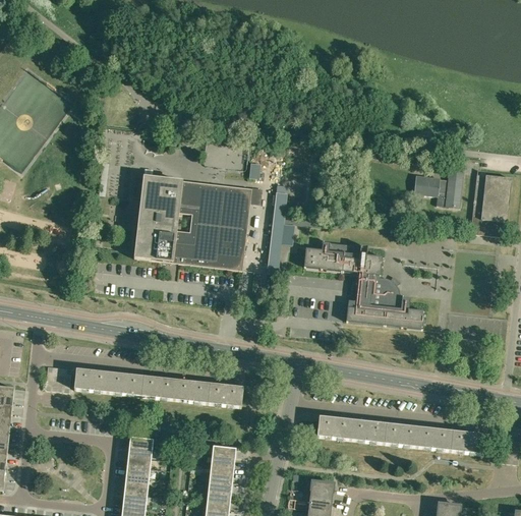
[(109,160),(103,159),(99,192),(105,192),(109,160)]
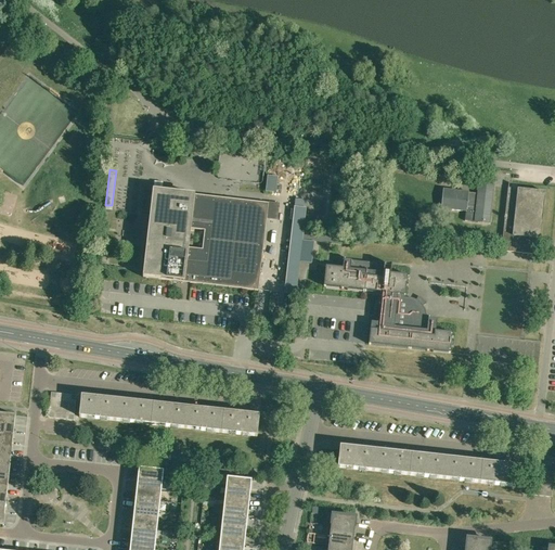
[(475,206),(474,216),(489,218),(493,180),(478,178),(477,189),(467,188),(467,187),(450,184),(443,183),(441,203),(453,204),(465,206),(465,205),(475,206)]
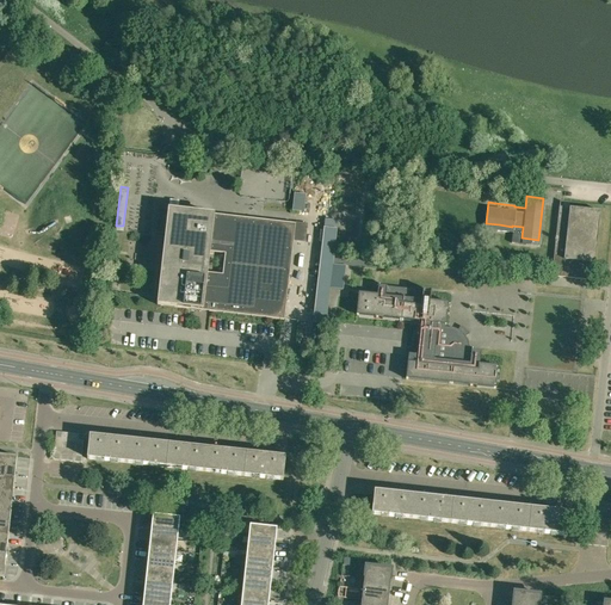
[(555,234),(551,270),(584,273),(588,273),(590,257),(594,258),(600,205),(559,201),(556,232),(555,232),(555,234)]
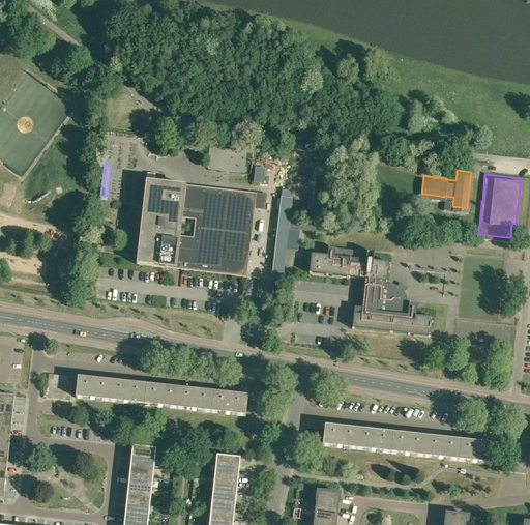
[(243,270),(251,204),(253,192),(256,192),(256,190),(190,181),(189,185),(183,184),(184,181),(146,176),(137,260),(174,264),(175,259),(181,260),(180,265),(246,272),(246,270),(243,270)]
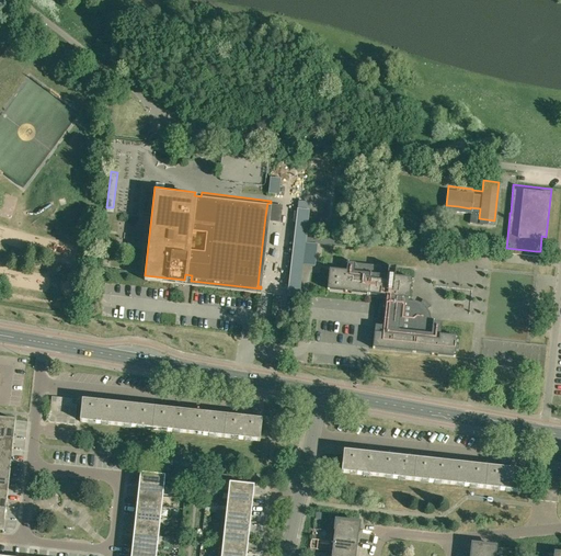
[(265,216),(270,216),(281,217),(282,202),(271,201),(271,203),(267,203),(265,216)]
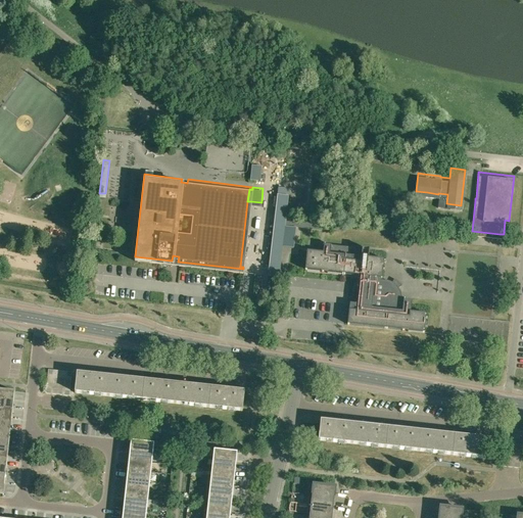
[(285,222),(283,242),(293,243),(296,223),(285,222)]
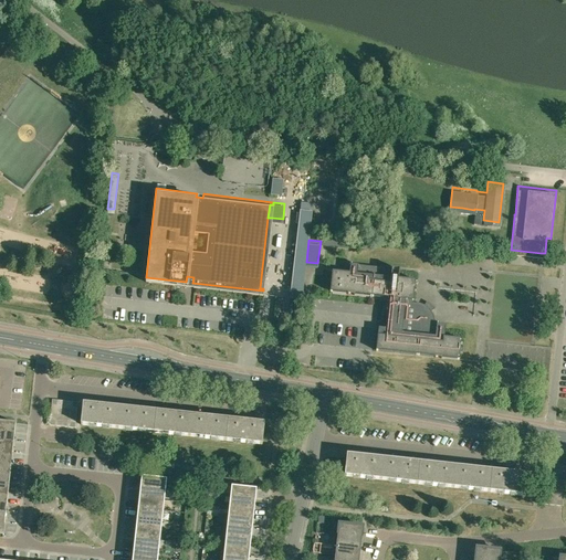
[(332,265),(329,286),(347,288),(354,289),(354,288),(389,293),(386,324),(378,323),(378,326),(377,325),(377,330),(378,330),(376,346),(435,351),(435,352),(441,354),(441,352),(459,355),(461,334),(444,333),(446,319),(435,318),(435,317),(435,315),(435,313),(433,312),(433,309),(432,308),(431,307),(431,306),(435,303),(435,302),(432,300),(431,298),(430,297),(429,296),(427,296),(425,300),(423,299),(421,298),(420,298),(418,298),(417,297),(413,297),(413,295),(416,275),(398,273),(399,264),(391,263),(358,260),(350,259),(349,267),(332,265)]
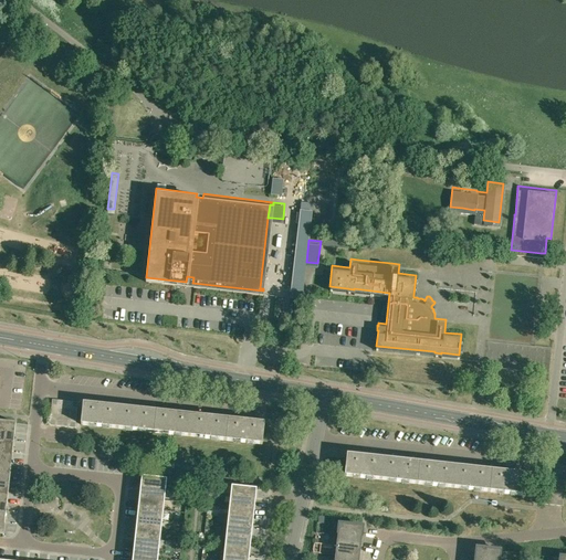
[(81,420),(116,423),(119,402),(83,398),(81,420)]
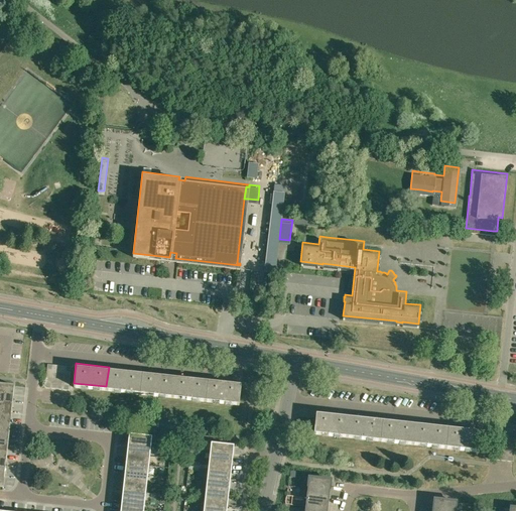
[(138,390),(140,370),(109,367),(106,386),(138,390)]
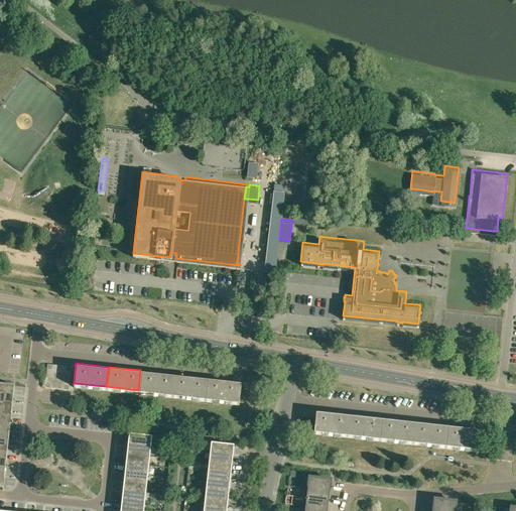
[(174,374),(140,370),(138,390),(172,393),(174,374)]
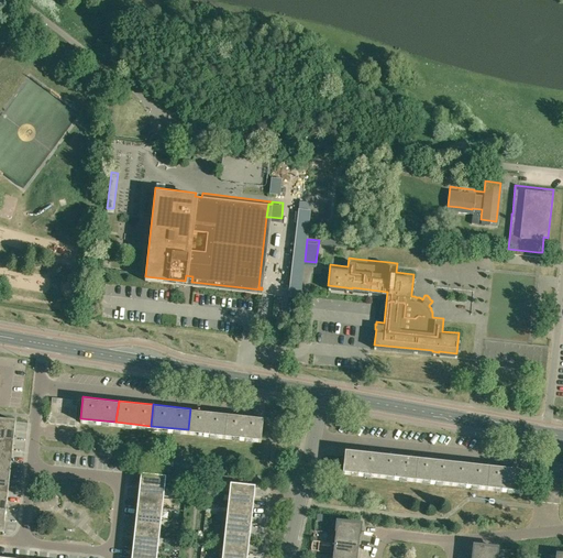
[(228,413),(190,408),(188,429),(225,434),(228,413)]
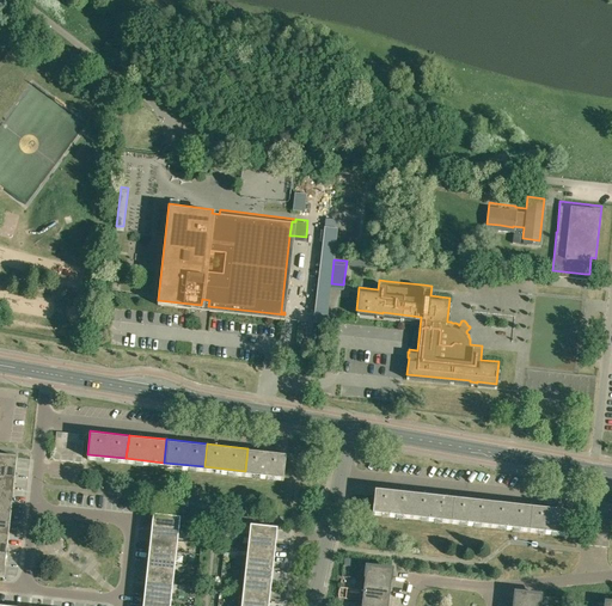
[(245,471),(283,476),(286,452),(248,448),(245,471)]
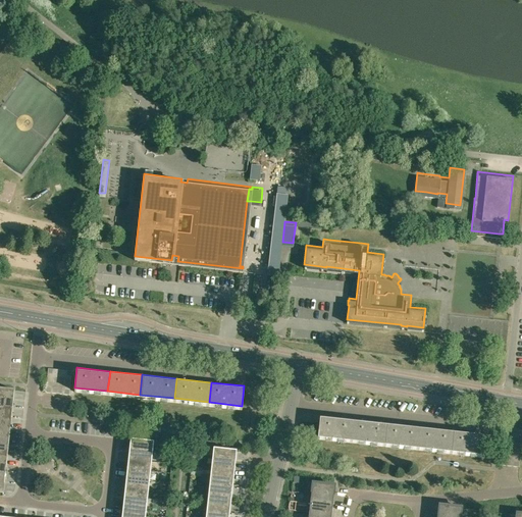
[(14,385),(0,383),(0,393),(13,395),(14,385)]
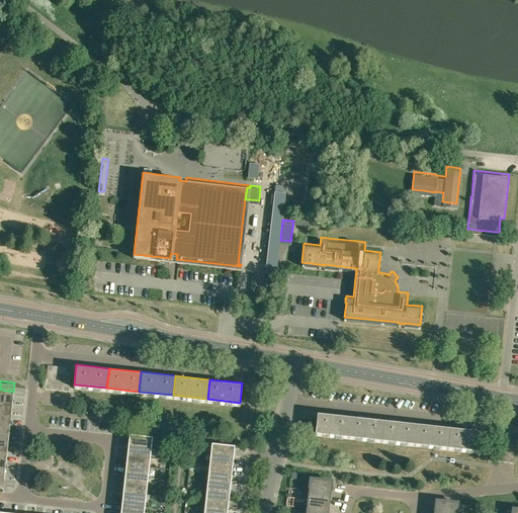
[(0,399),(12,401),(13,392),(0,390),(0,399)]
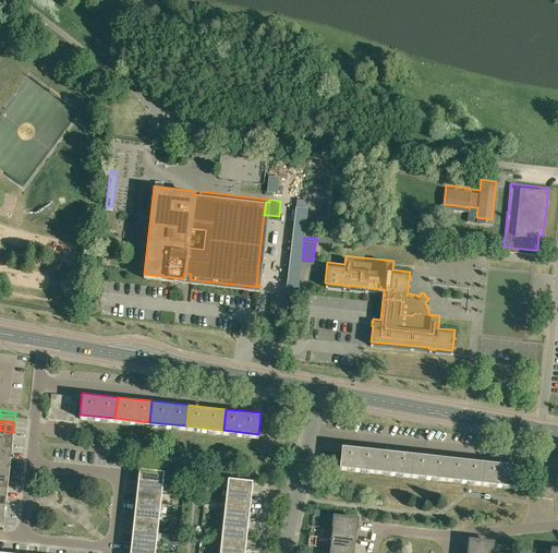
[(0,441),(12,442),(13,432),(0,430),(0,441)]
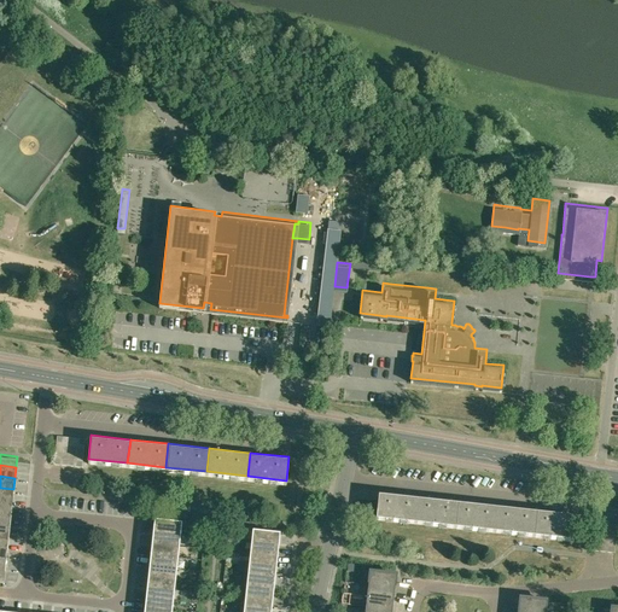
[(0,499),(12,500),(13,489),(0,488),(0,499)]
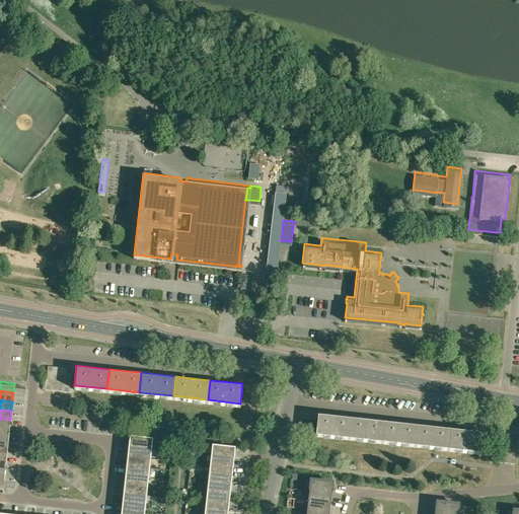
[(315,432),(349,436),(352,416),(317,413),(315,432)]
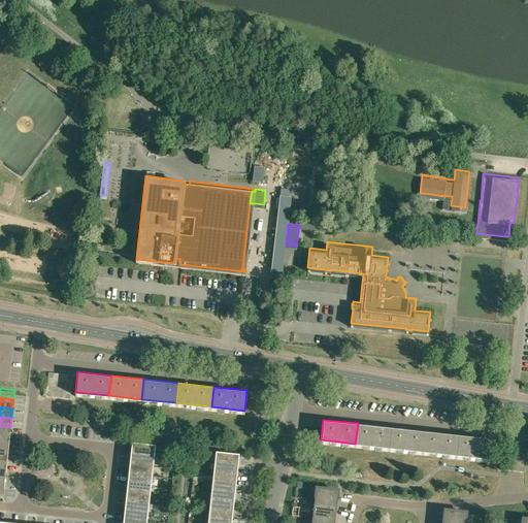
[(358,423),(355,444),(389,447),(391,427),(358,423)]
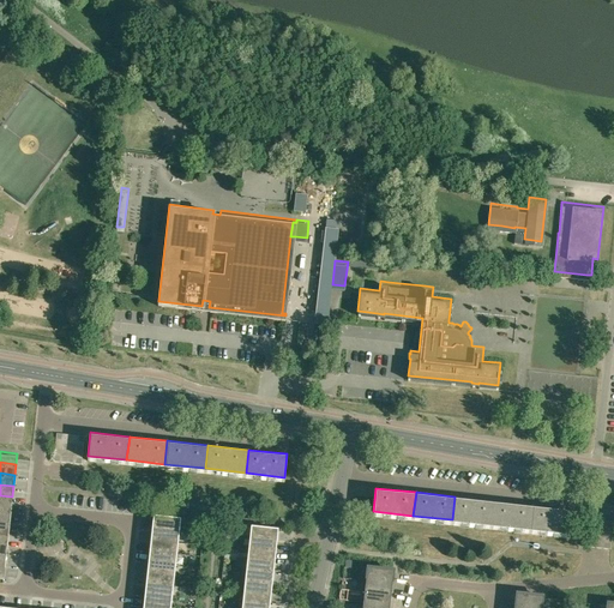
[(0,506),(11,509),(12,497),(0,495),(0,506)]
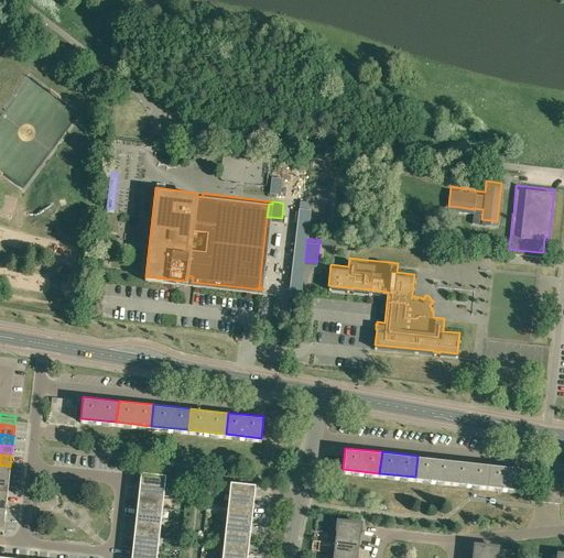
[(454,460),(418,456),(415,477),(452,481),(454,460)]
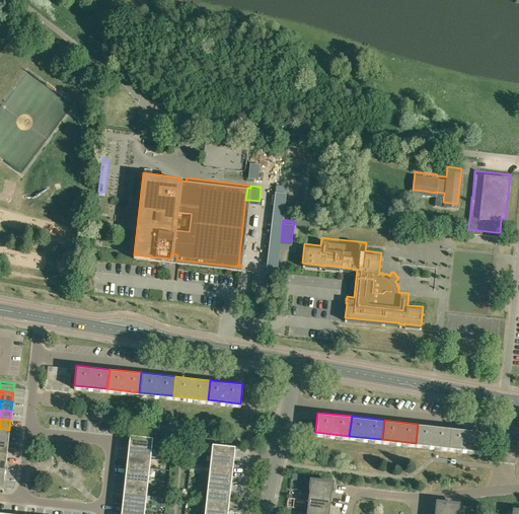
[(451,427),(418,424),(416,443),(449,447),(451,427)]
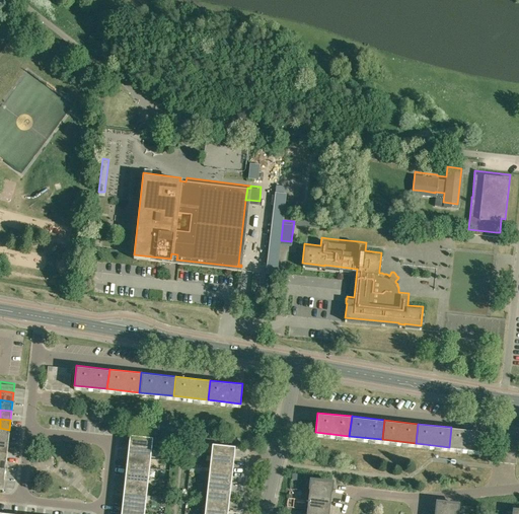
[(484,431),(451,427),(449,447),(482,450),(484,431)]
